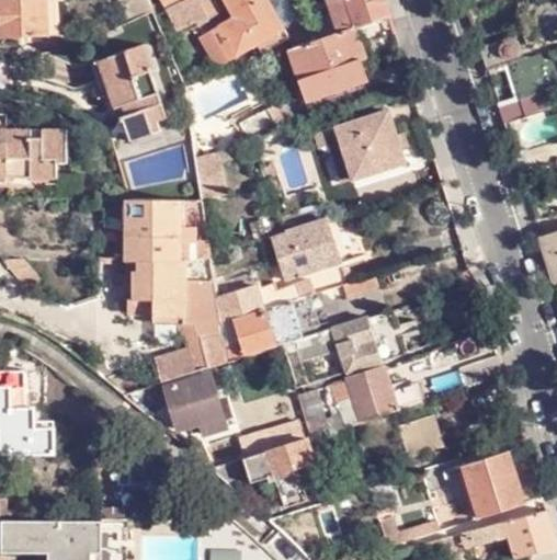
[(0,0),(0,37),(43,37),(43,36),(54,35),(53,0),(0,0)]
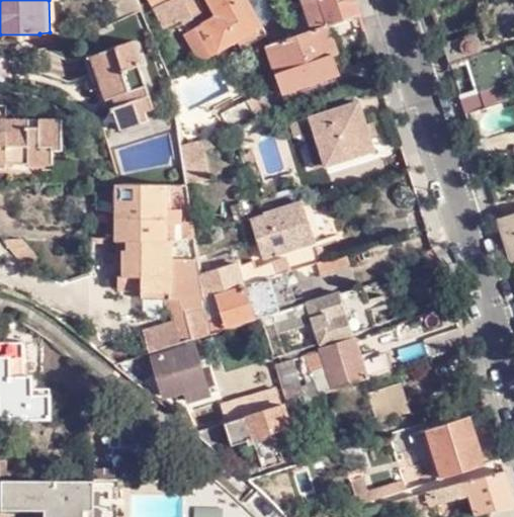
[(119,0),(125,15),(138,9),(136,5),(134,0),(119,0)]
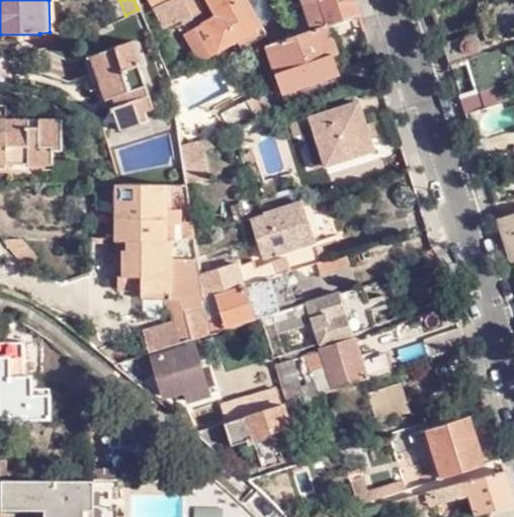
[(147,0),(136,5),(138,9),(141,16),(152,11),(147,0)]
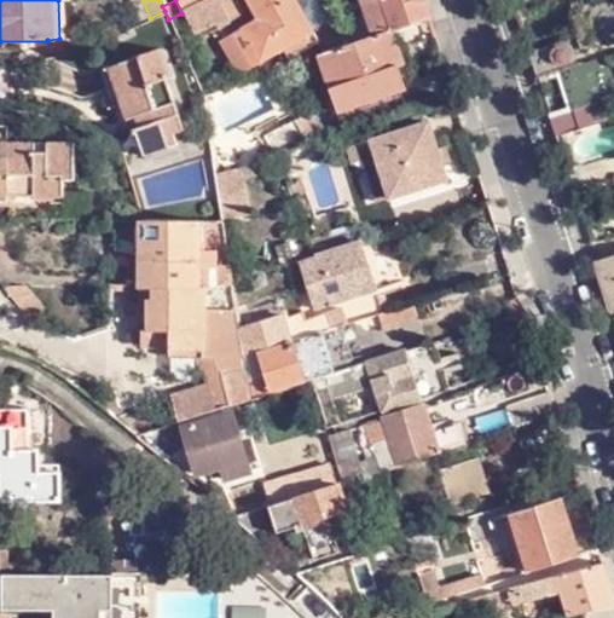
[(175,0),(181,13),(185,11),(208,0),(175,0)]
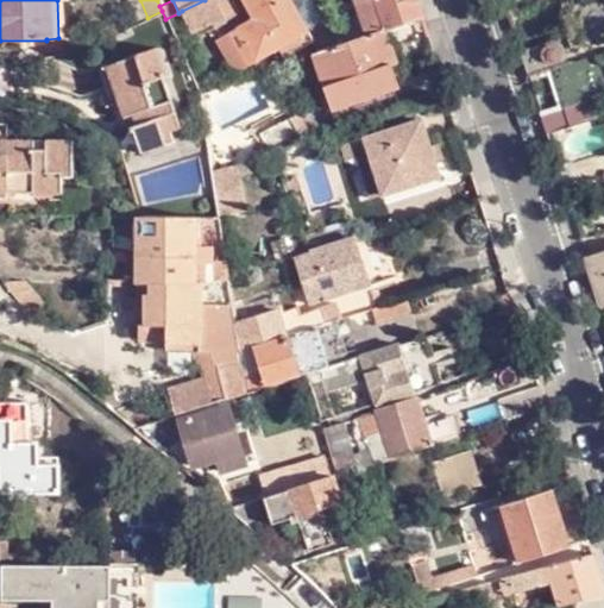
[(234,16),(226,0),(205,0),(182,11),(193,32),(218,18),(221,23),(234,16)]
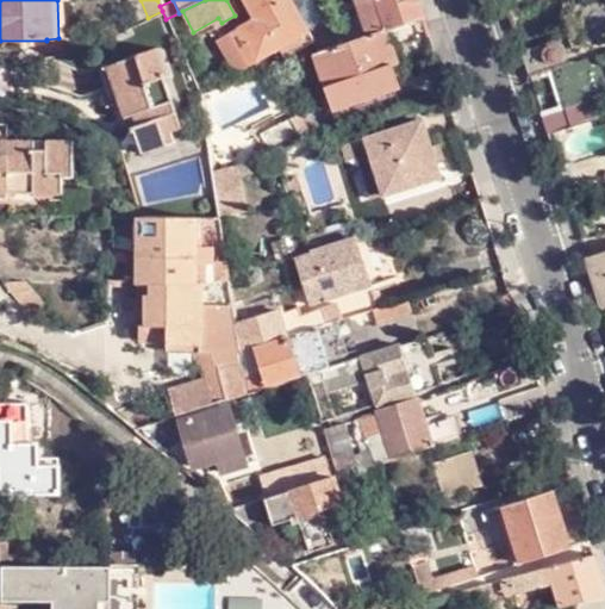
[(234,29),(253,62),(261,57),(278,49),(282,57),(311,42),(288,0),(239,0),(250,19),(234,29)]
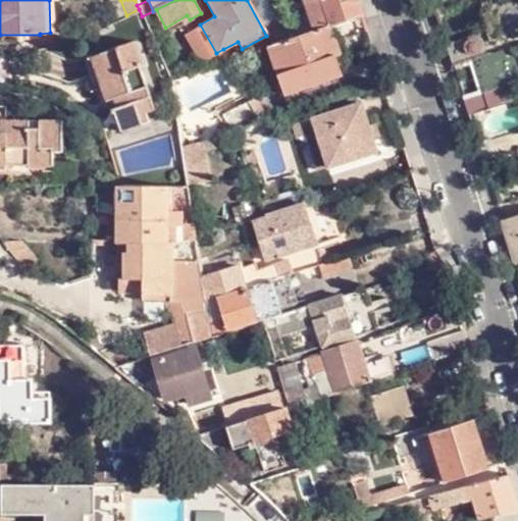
[(303,0),(313,24),(326,19),(319,0),(303,0)]
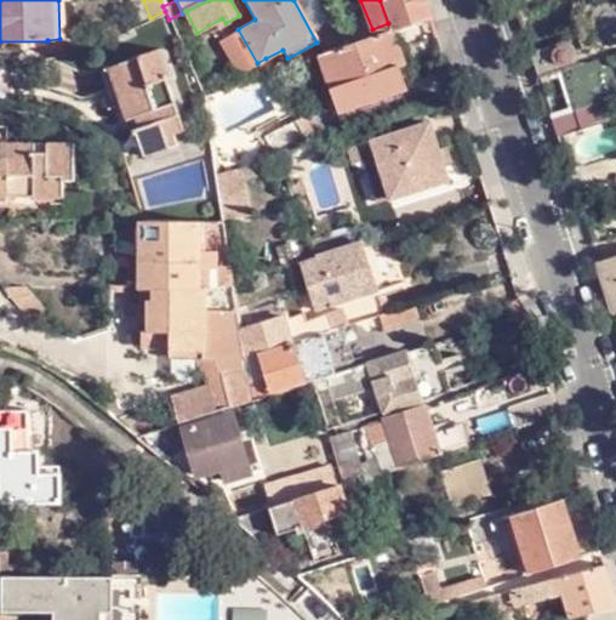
[(429,16),(422,0),(380,0),(388,23),(391,30),(429,16)]
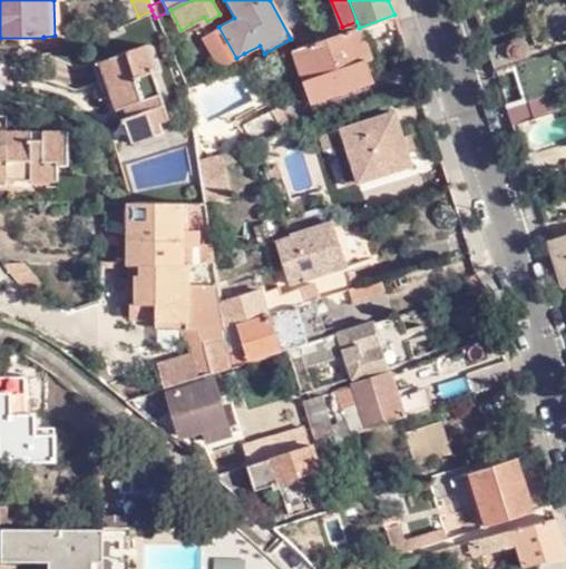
[(230,61),(236,58),(218,27),(212,31),(230,61)]
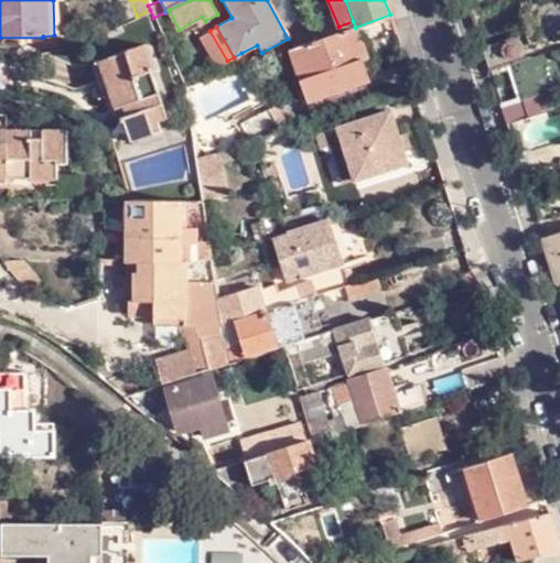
[(355,28),(316,41),(288,51),(307,103),(366,82),(354,46),(362,44),(355,28)]
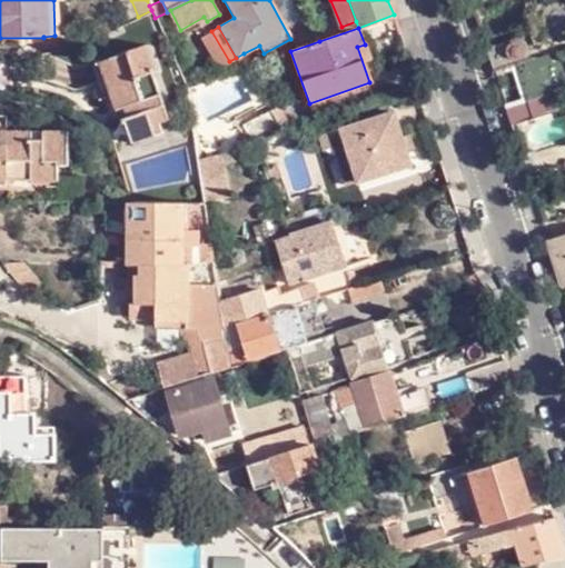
[(484,50),(491,71),(514,63),(546,53),(543,43),(532,46),(528,35),(484,50)]
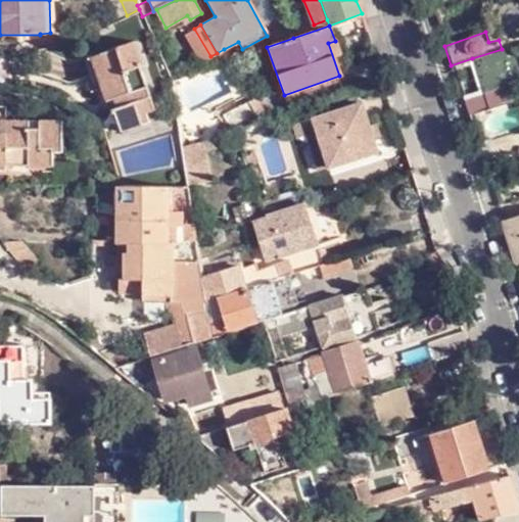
[(102,70),(94,74),(99,88),(104,101),(112,99),(115,109),(112,110),(121,134),(143,127),(139,115),(151,111),(137,66),(140,66),(132,42),(97,55),(102,70)]
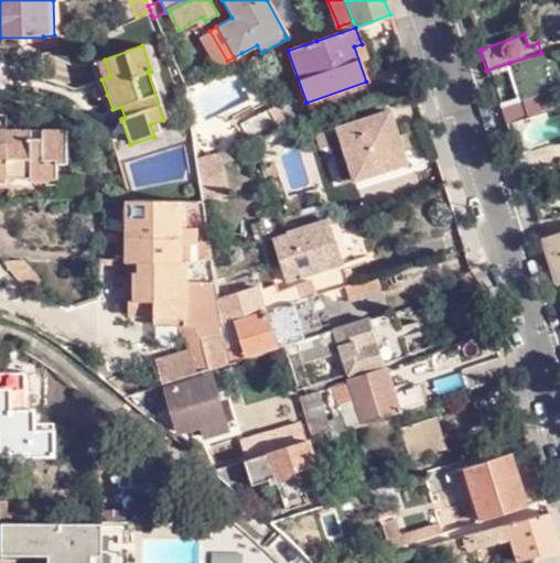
[(541,53),(509,63),(520,98),(552,89),(541,53)]
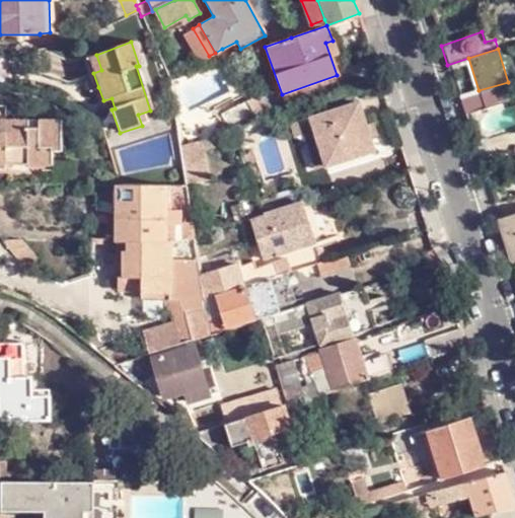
[(88,75),(93,73),(101,70),(96,55),(82,60),(88,75)]
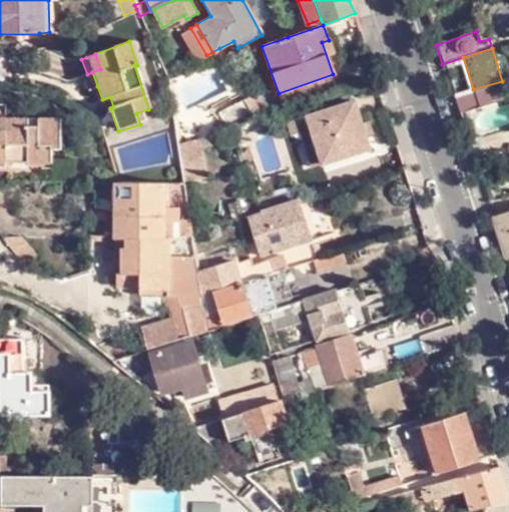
[(227,127),(253,118),(265,111),(256,93),(217,112),(227,127)]
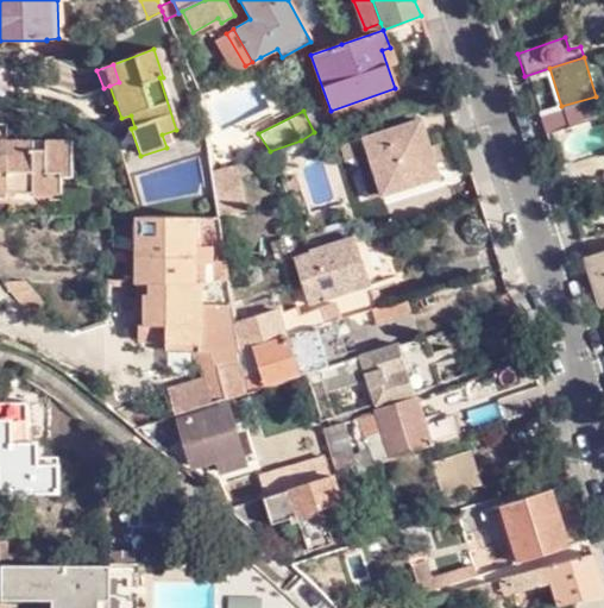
[(426,118),(369,137),(388,194),(445,174),(439,158),(434,143),(426,118)]
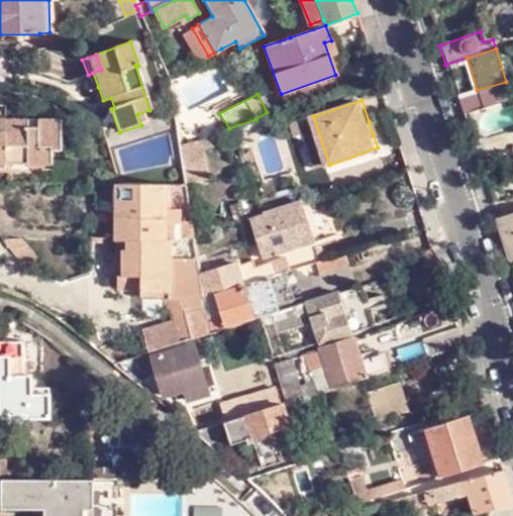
[(313,116),(294,122),(299,136),(307,134),(319,168),(329,165),(313,116)]
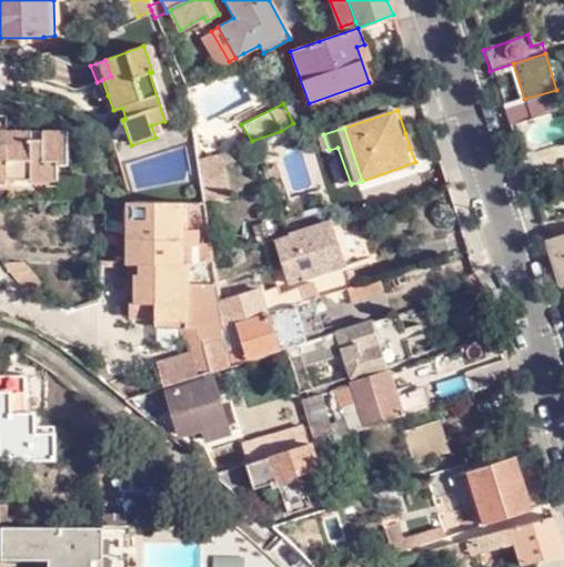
[(413,131),(405,133),(410,148),(418,144),(413,131)]
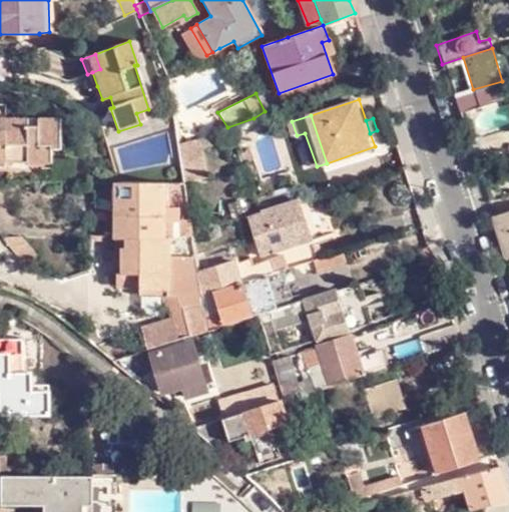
[(3,129),(0,129),(0,161),(49,162),(49,149),(58,148),(58,119),(3,119),(3,129)]
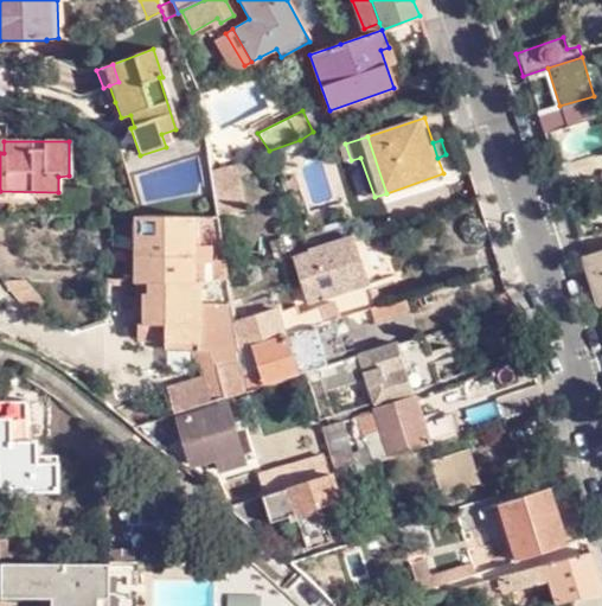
[(247,159),(210,172),(216,216),(235,208),(229,176),(250,168),(247,159)]
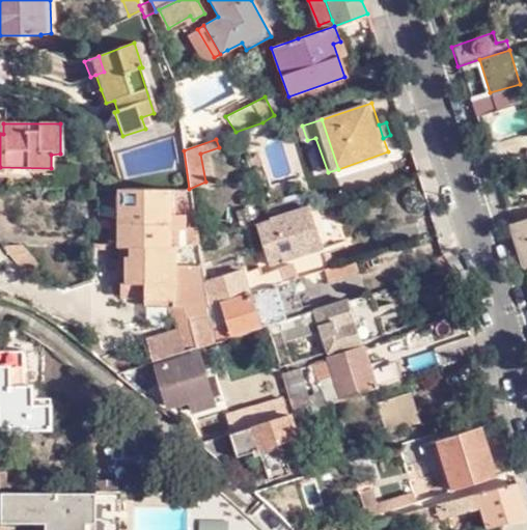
[(174,245),(193,243),(190,227),(185,226),(185,215),(168,214),(168,191),(119,191),(118,246),(117,282),(140,283),(140,299),(167,300),(176,339),(179,354),(194,349),(214,342),(211,326),(207,304),(203,281),(201,266),(175,265),(174,245)]
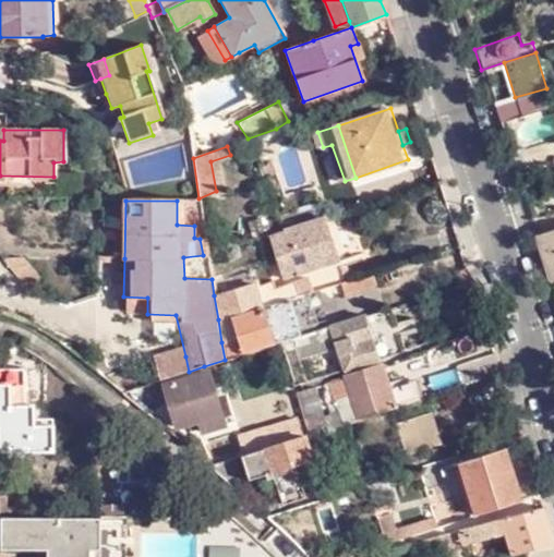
[(324,217),(329,216),(324,202),(289,213),(294,227),(324,217)]
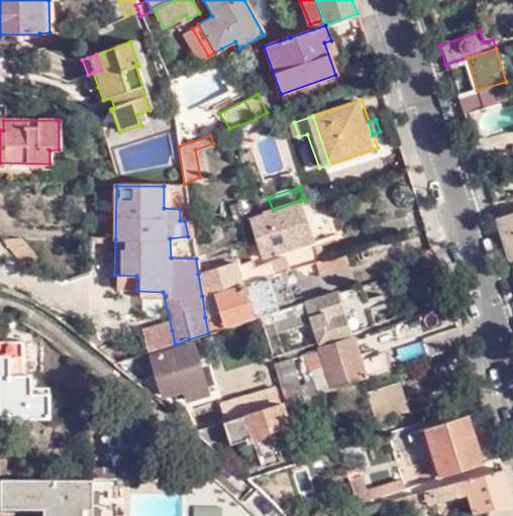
[(313,240),(300,201),(273,210),(247,218),(261,259),(270,255),(313,240)]
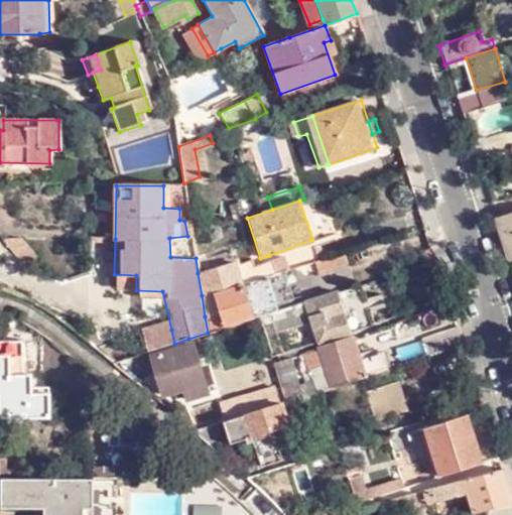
[(511,211),(494,217),(507,260),(511,258),(511,211)]
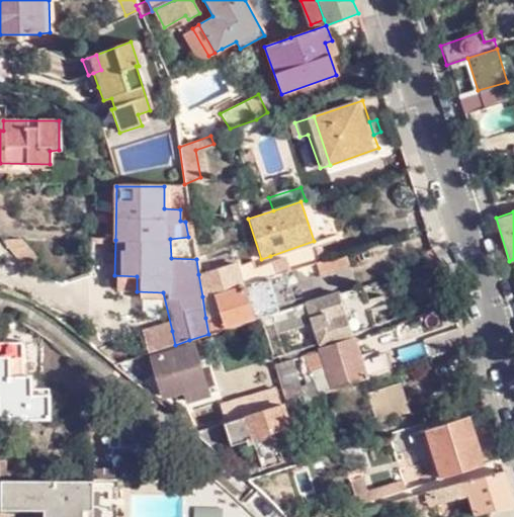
[(40,261),(18,237),(1,239),(20,265),(40,261)]
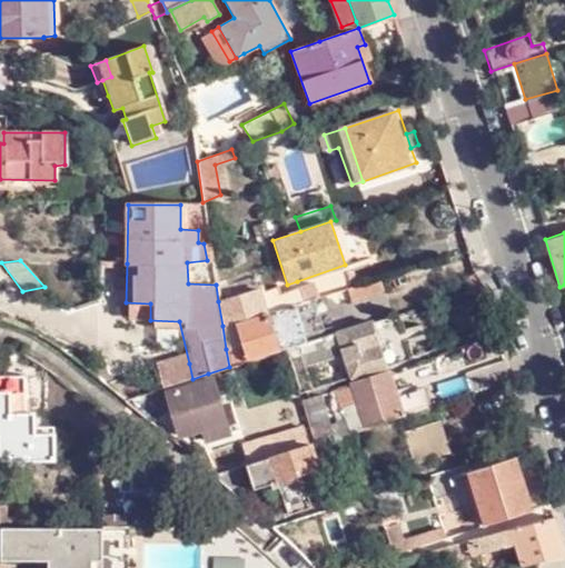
[(316,297),(352,286),(347,271),(345,265),(297,281),(298,287),(299,289),(313,285),(316,297)]
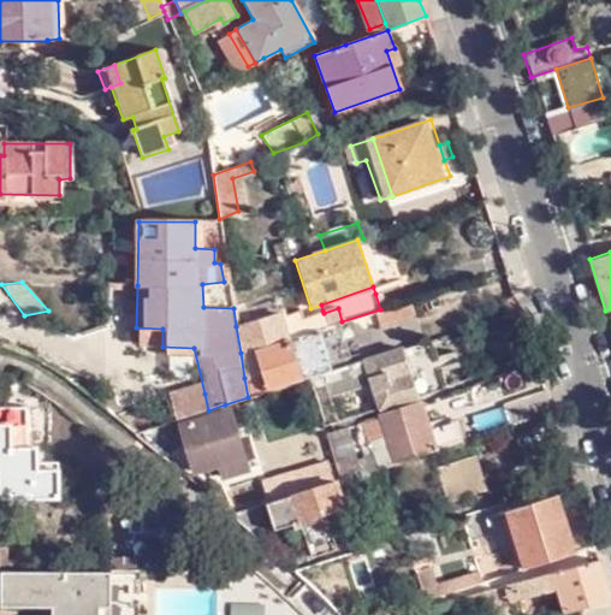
[(381,291),(375,294),(380,309),(387,308),(381,291)]
